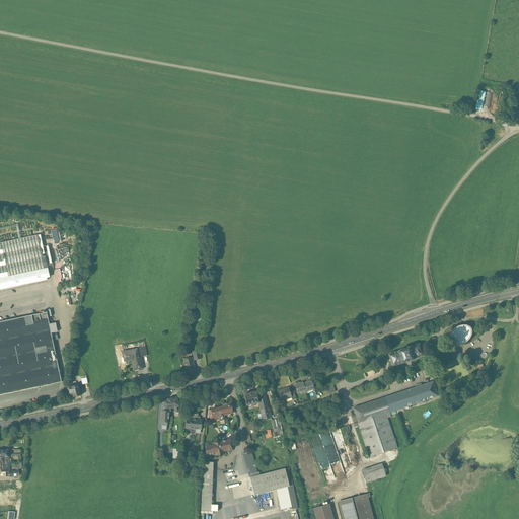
[(38,235),(0,242),(0,278),(45,269),(38,235)]
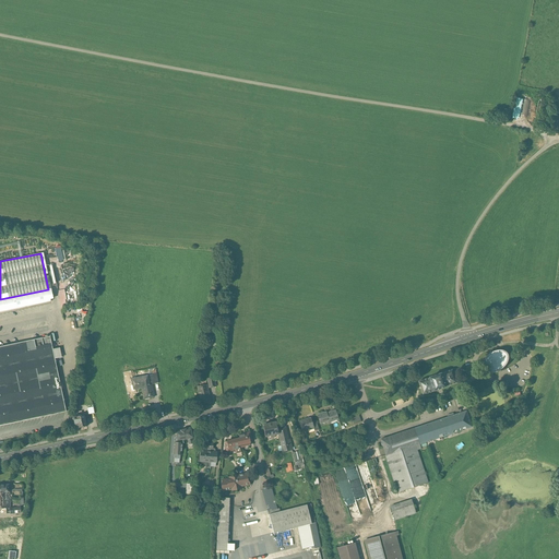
[(0,311),(51,301),(48,289),(0,299),(0,311)]
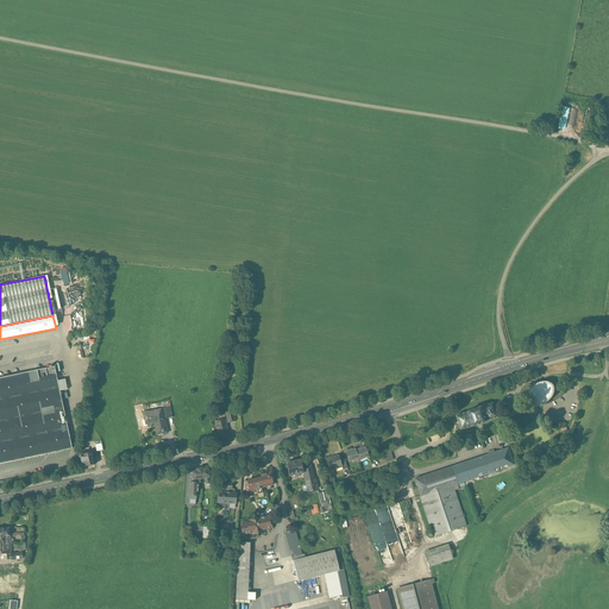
[(55,366),(0,377),(0,463),(29,458),(73,449),(67,424),(66,418),(60,391),(57,381),(55,366)]
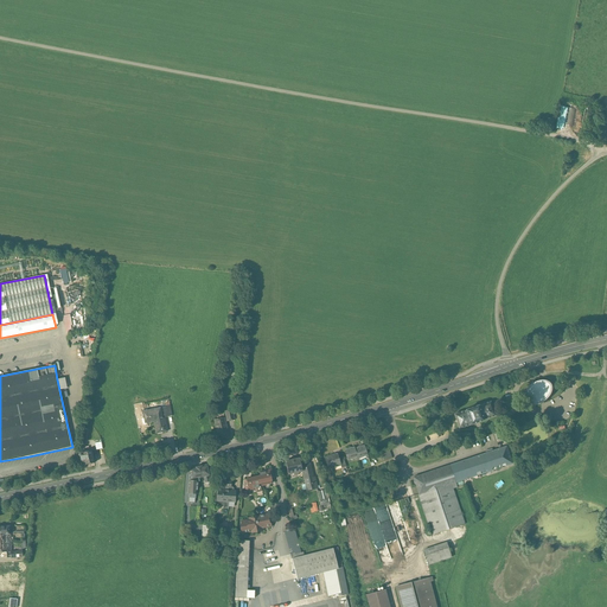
[(76,376),(57,379),(59,390),(78,385),(76,376)]
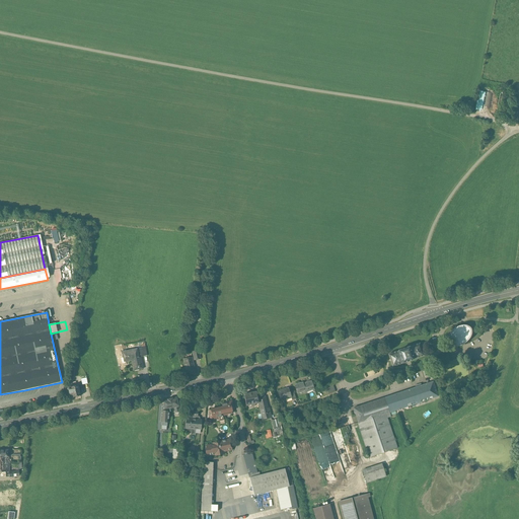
[(451,342),(452,343),(453,344),(454,344),(455,345),(458,344),(460,344),(461,345),(462,344),(470,339),(469,338),(470,335),(470,332),(470,330),(469,328),(468,327),(467,327),(465,327),(462,327),(458,329),(455,331),(452,335),(451,337),(450,340),(451,342)]
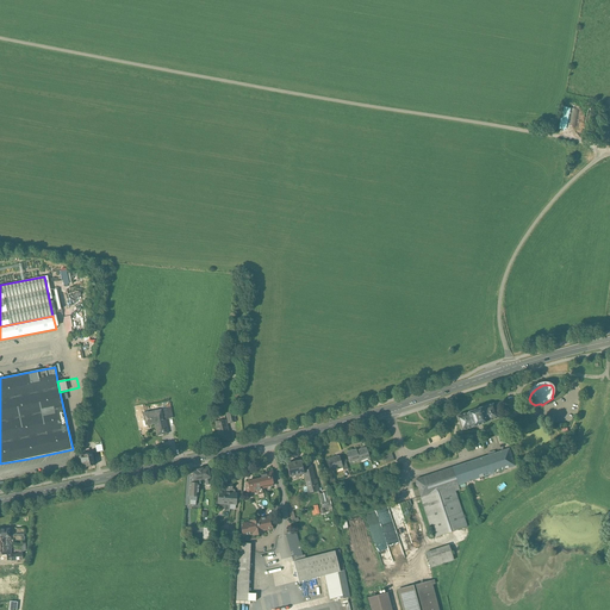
[(493,404),(456,417),(461,430),(498,418),(493,404)]
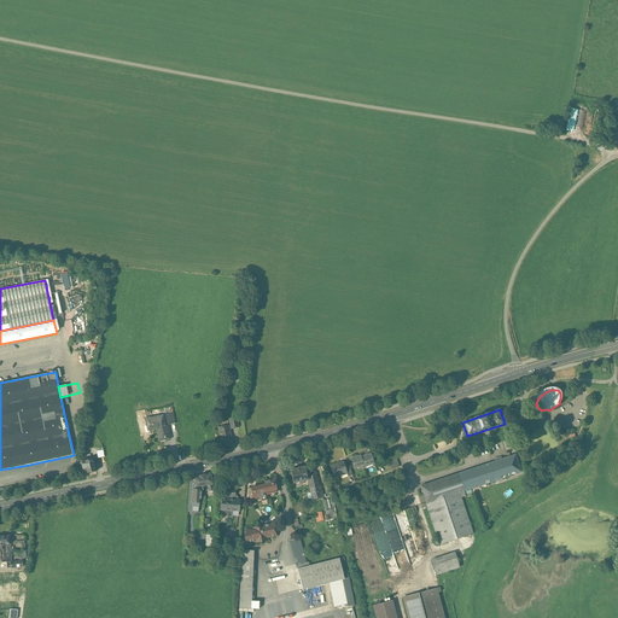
[(163,415),(145,419),(147,431),(157,429),(158,439),(165,438),(165,441),(170,439),(168,425),(165,426),(163,415)]
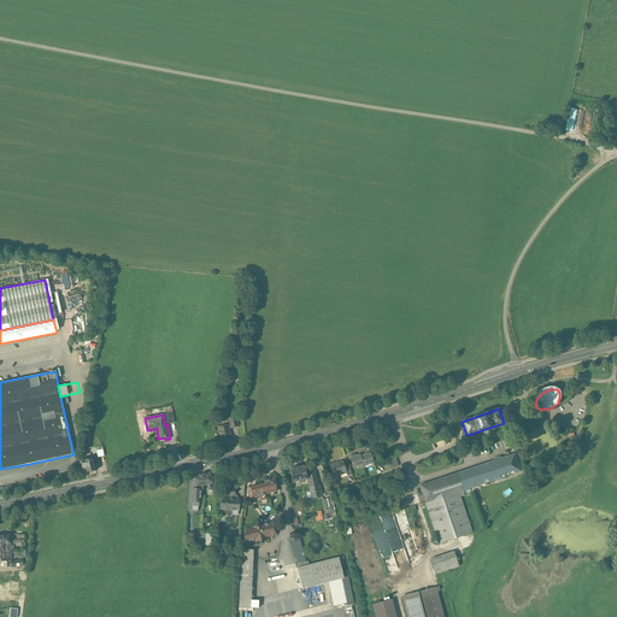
[(228,424),(218,427),(223,448),(233,446),(228,424)]
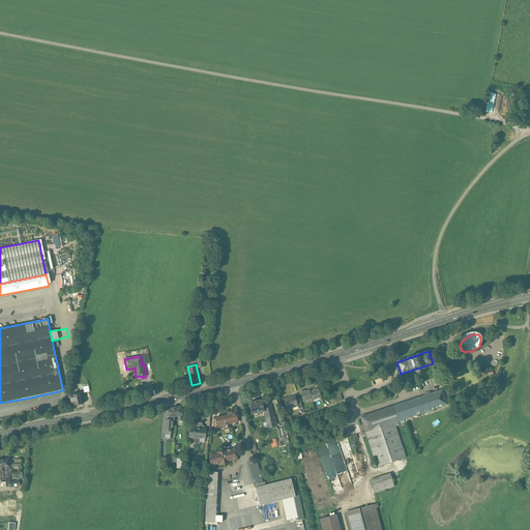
[(319,389),(315,390),(311,392),(310,392),(312,399),(313,401),(313,400),(317,399),(321,396),(319,389)]
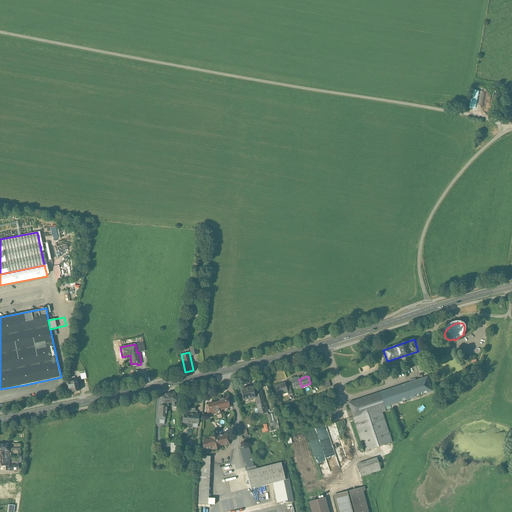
[(427,376),(414,381),(419,395),(432,391),(427,376)]
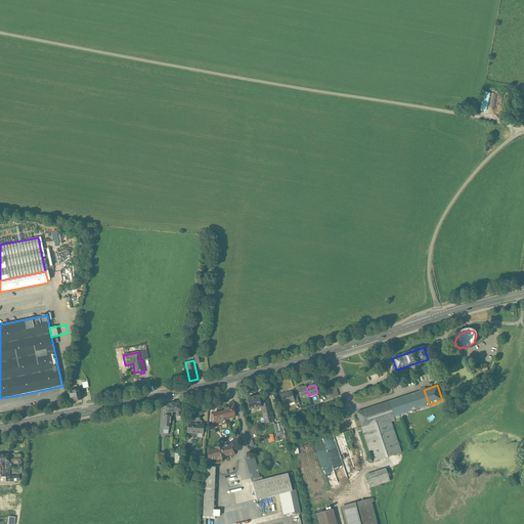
[(306,386),(303,387),(298,389),(301,397),(305,395),(308,394),(306,388),(307,388),(306,386)]
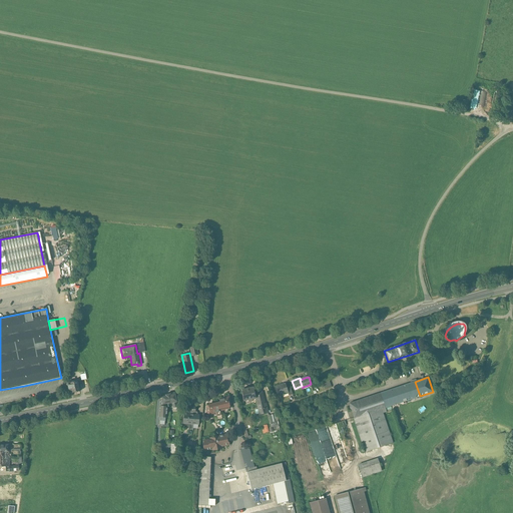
[(330,380),(323,382),(325,390),(332,388),(330,380)]
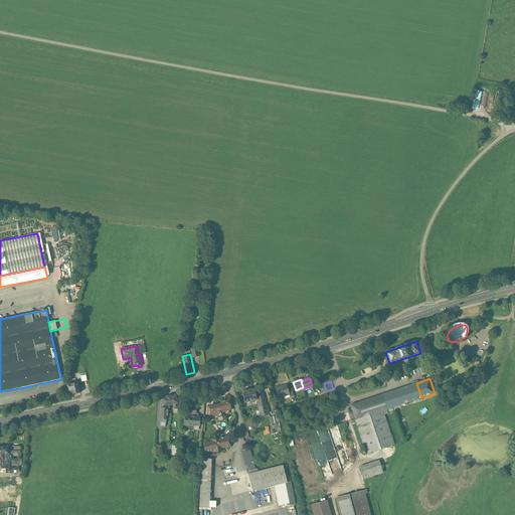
[(77,382),(70,384),(70,383),(67,384),(69,393),(71,392),(72,394),(80,392),(77,382)]
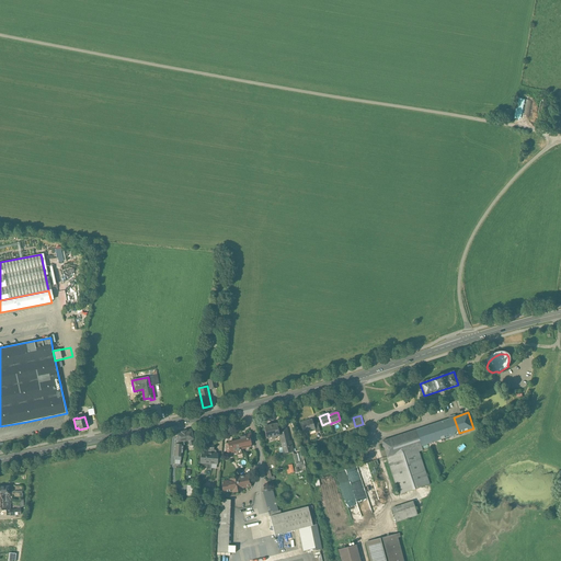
[(454,418),(415,430),(421,446),(459,433),(454,418)]
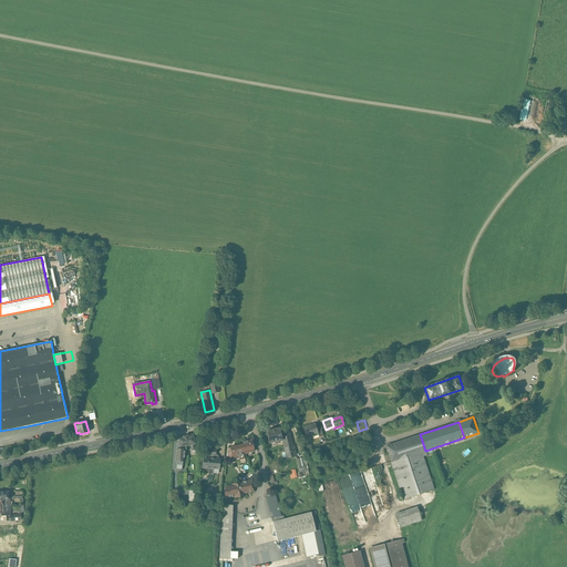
[(312,424),(303,429),(306,436),(312,434),(312,436),(318,434),(319,434),(317,428),(316,424),(315,424),(315,425),(312,425),(312,424)]
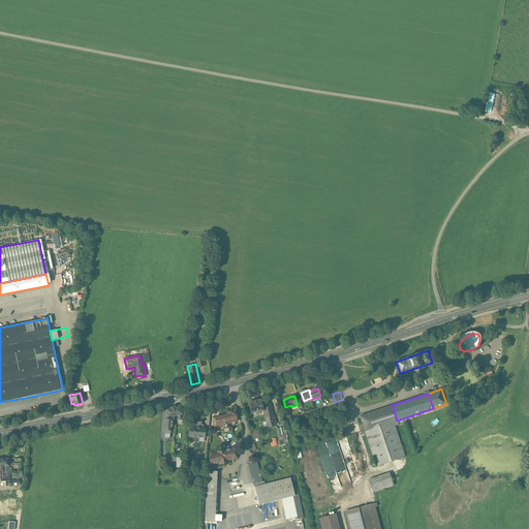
[(261,400),(249,402),(251,413),(256,412),(256,414),(260,413),(260,412),(263,411),(262,406),(261,400)]
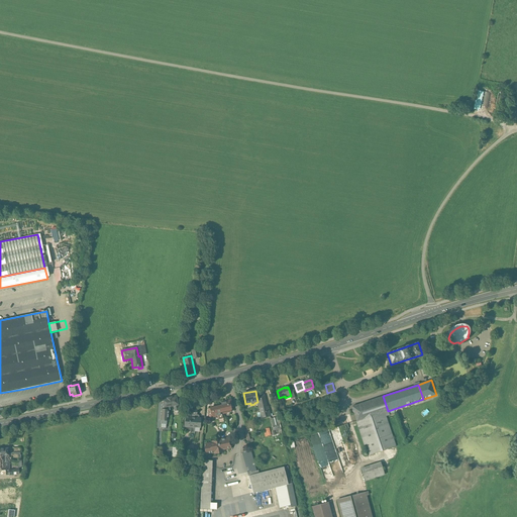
[(266,395),(256,397),(257,402),(259,402),(262,418),(271,416),(269,408),(268,409),(266,395)]
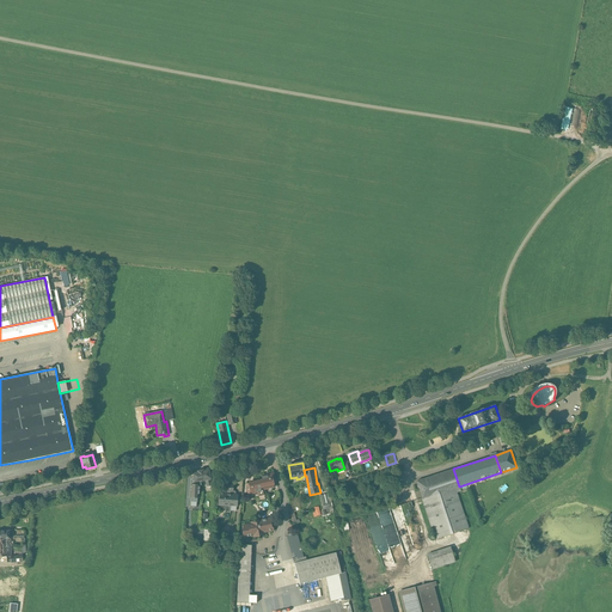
[(208,469),(201,471),(203,482),(206,481),(210,479),(208,469)]
